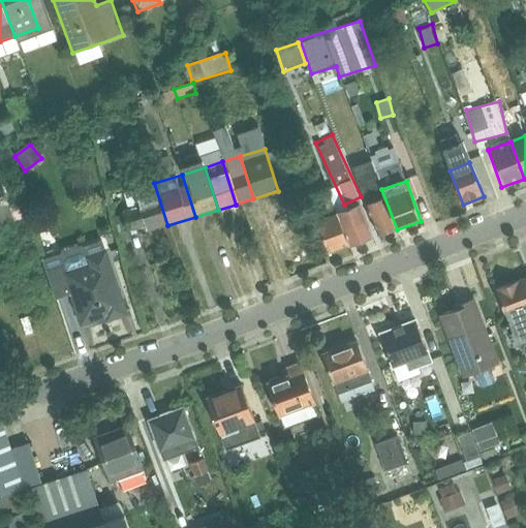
[(167,225),(154,183),(124,192),(137,236),(167,225)]
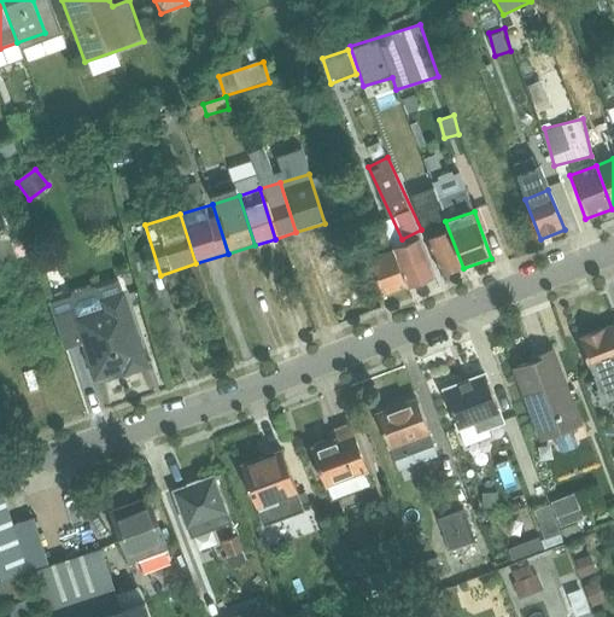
[(463,268),(445,221),(426,230),(443,275),(463,268)]
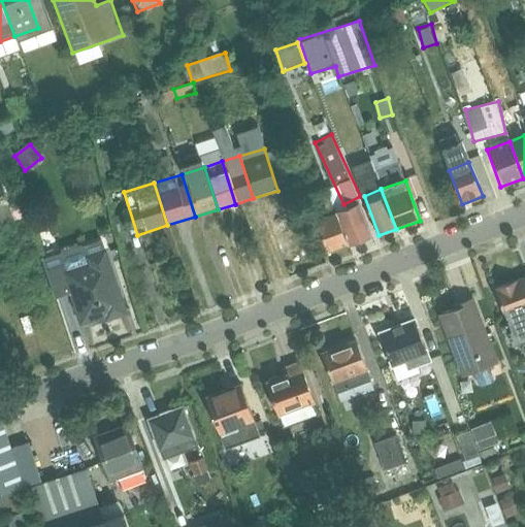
[(348,248),(371,238),(358,203),(334,212),(348,248)]
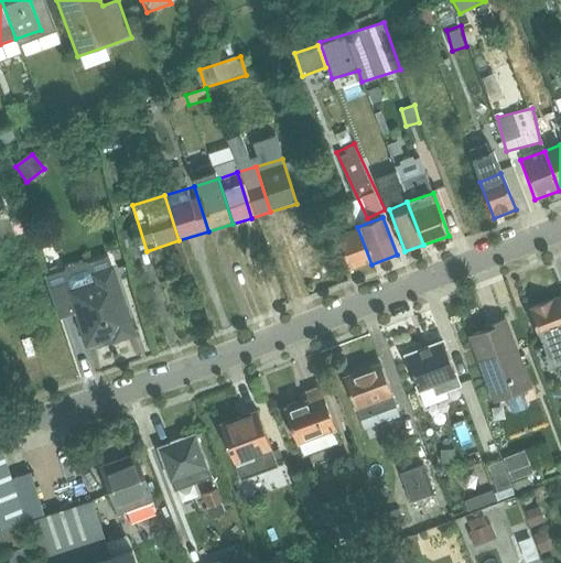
[(371,264),(357,227),(335,236),(348,272),(371,264)]
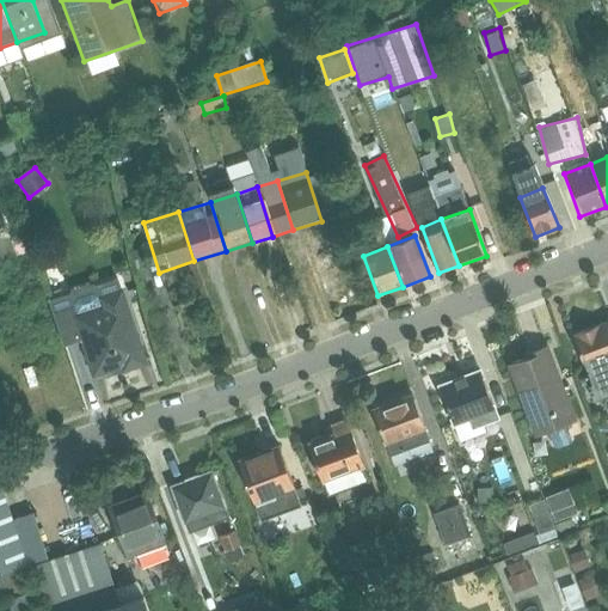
[(97,384),(148,366),(123,292),(72,310),(97,384)]
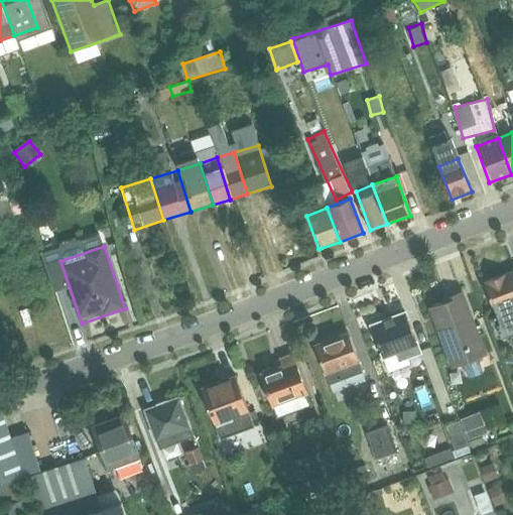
[(504,332),(512,328),(512,270),(486,280),(504,332)]
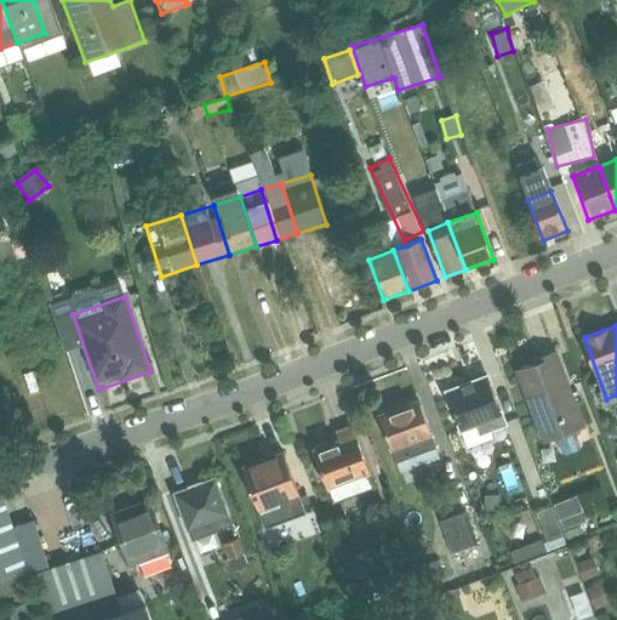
[(543,442),(587,426),(559,348),(515,364),(543,442)]
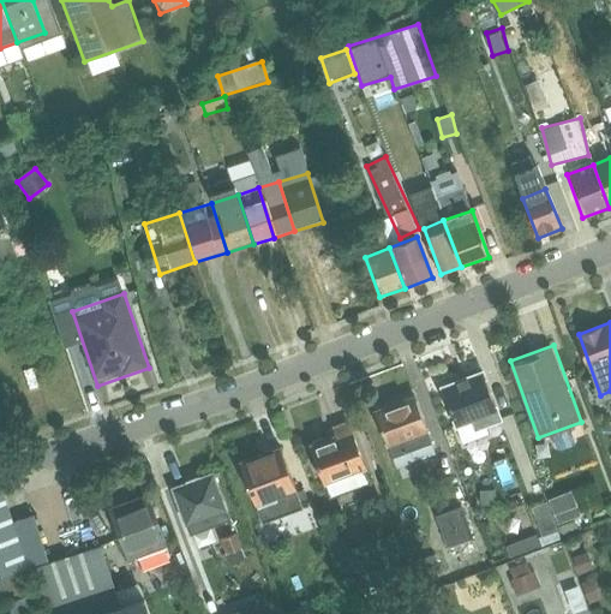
[(459,434),(502,418),(484,369),(441,385),(459,434)]
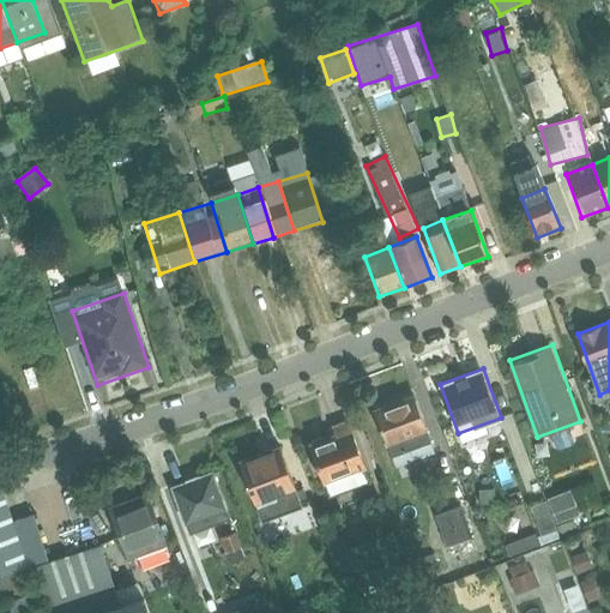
[(392,456),(430,442),(412,395),(374,409),(392,456)]
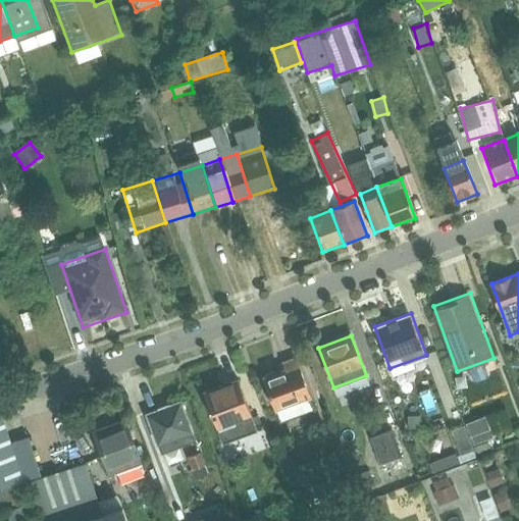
[(275,411),(311,397),(297,359),(261,373),(275,411)]
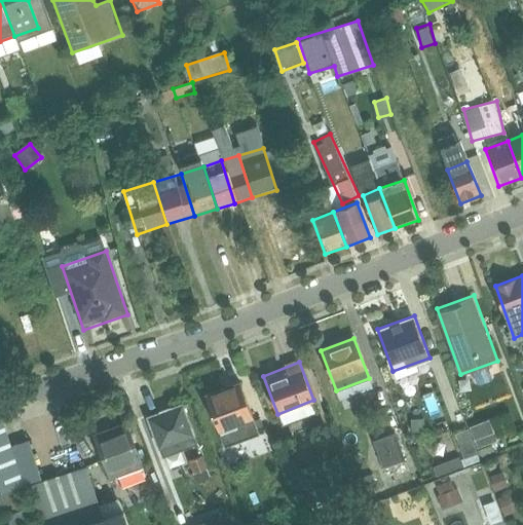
[(223,446),(258,433),(239,382),(203,396),(223,446)]
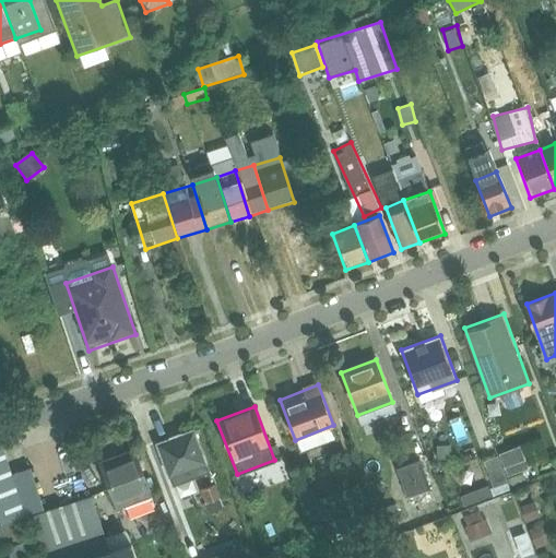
[(174,486),(212,472),(196,428),(157,442),(174,486)]
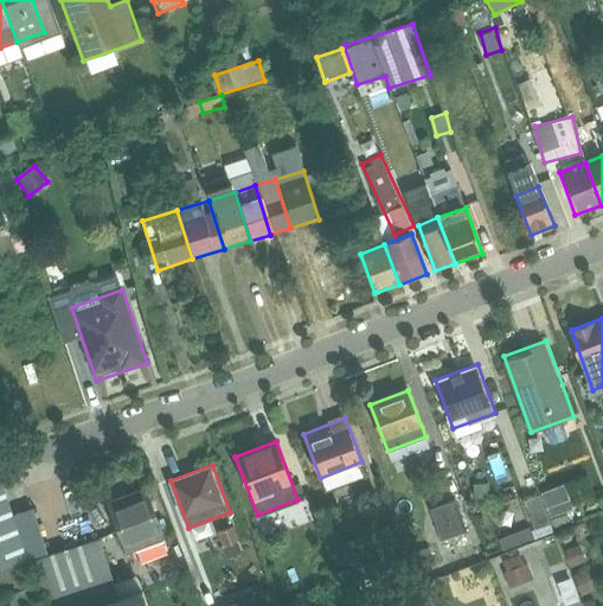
[(532,523),(573,518),(570,488),(528,492),(532,523)]
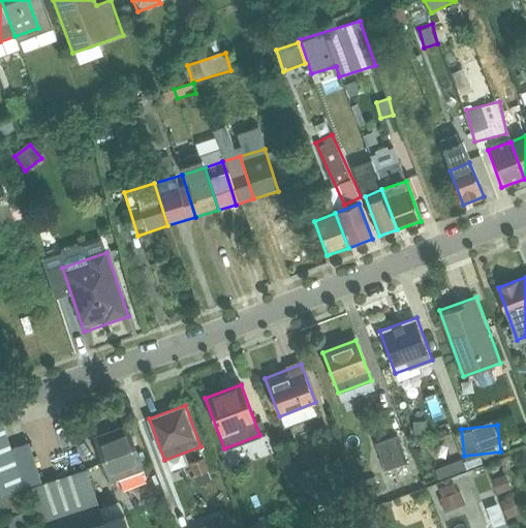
[(22,428),(9,432),(13,445),(26,441),(22,428)]
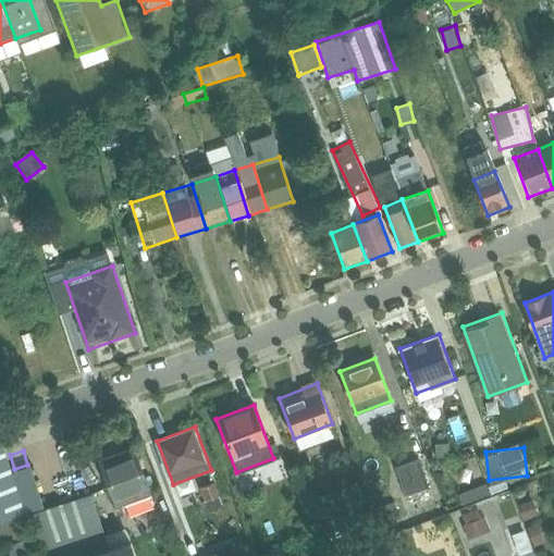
[(119,510),(151,497),(133,453),(100,466),(119,510)]
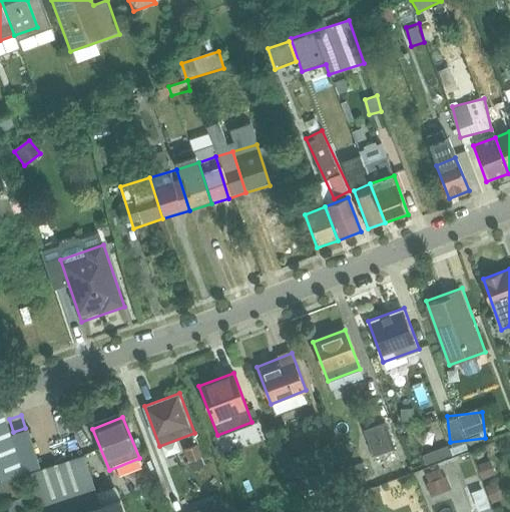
[(372,458),(395,452),(387,423),(364,429),(372,458)]
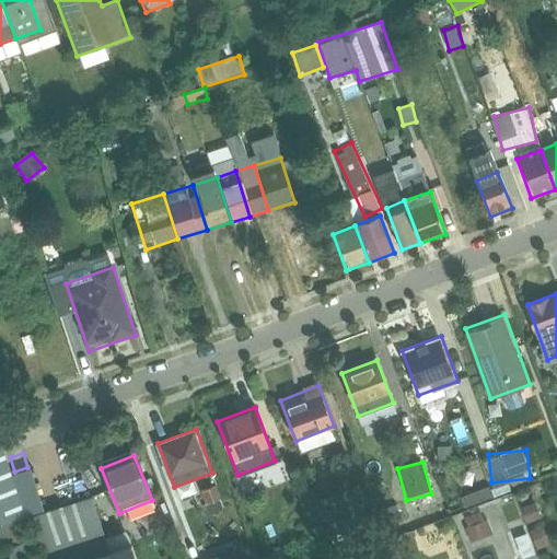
[(465,509),(512,498),(509,484),(462,495),(465,509)]
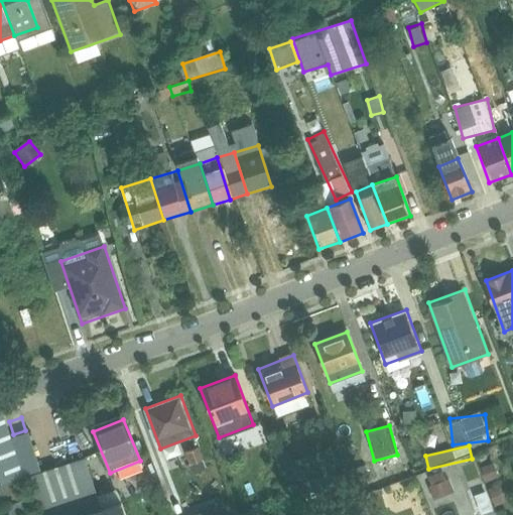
[(187,451),(194,472),(204,469),(198,447),(187,451)]
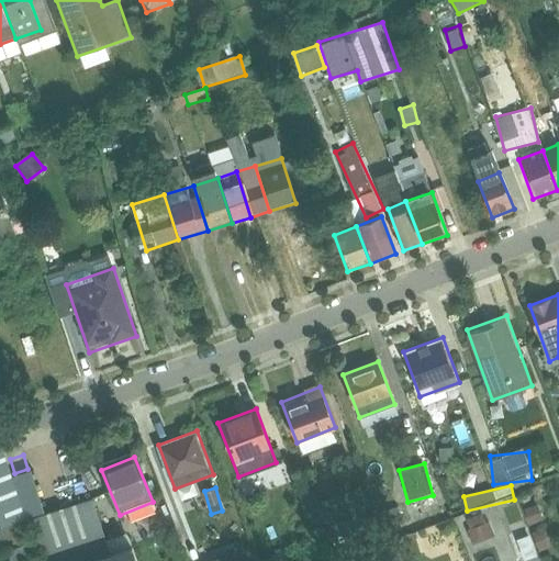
[(64,560),(110,547),(94,498),(29,519),(42,560),(64,560)]
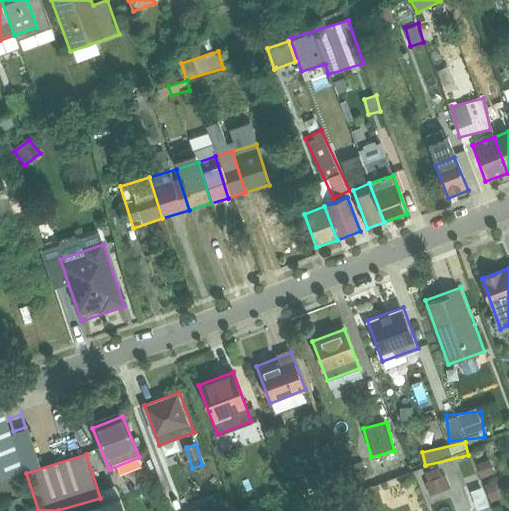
[(492,460),(478,462),(479,477),(494,475),(492,460)]
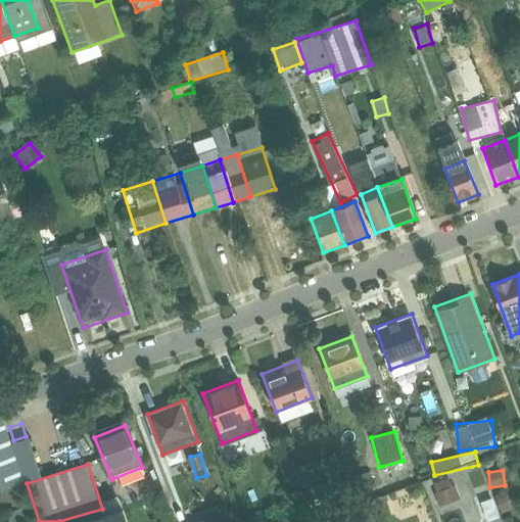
[(432,483),(441,507),(460,500),(451,476),(432,483)]
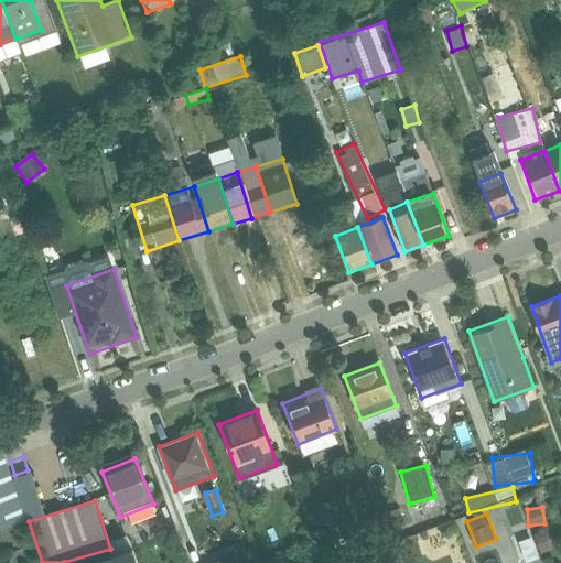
[(533,538),(516,542),(521,562),(528,562),(539,560),(533,538)]
